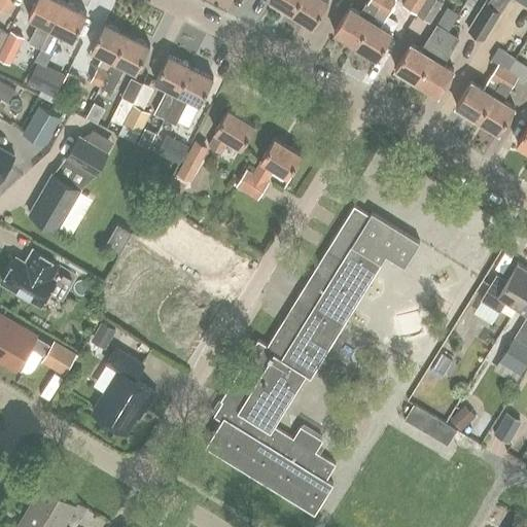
[(46,39),(65,3),(59,0),(37,0),(29,16),(38,22),(28,41),(42,48),(46,39)]
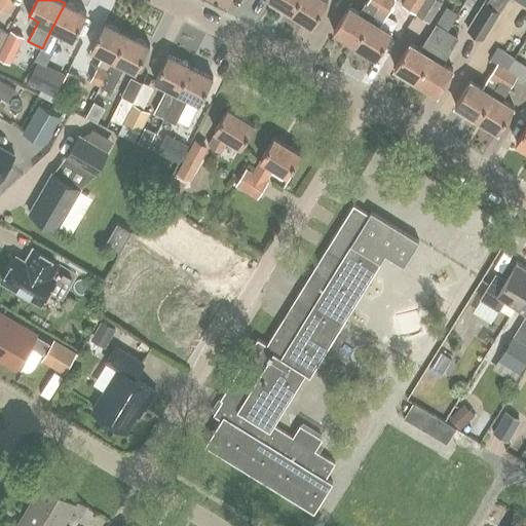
[(292,13),(299,0),(270,0),(270,1),(292,13)]
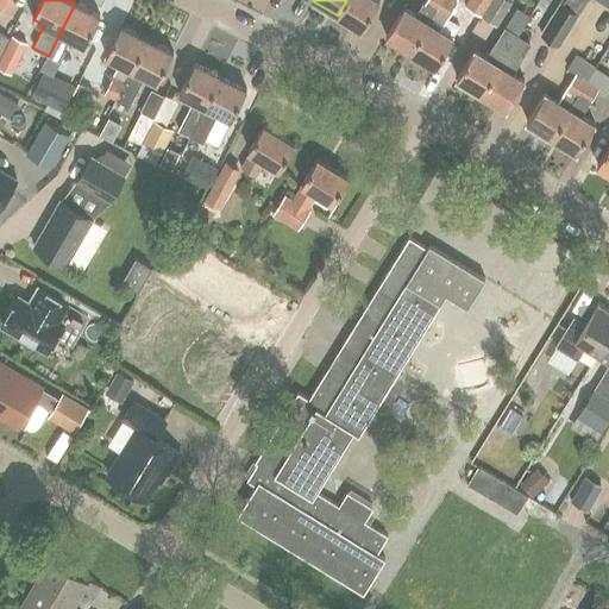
[(381,2),(376,0),(346,0),(338,16),(363,31),(381,2)]
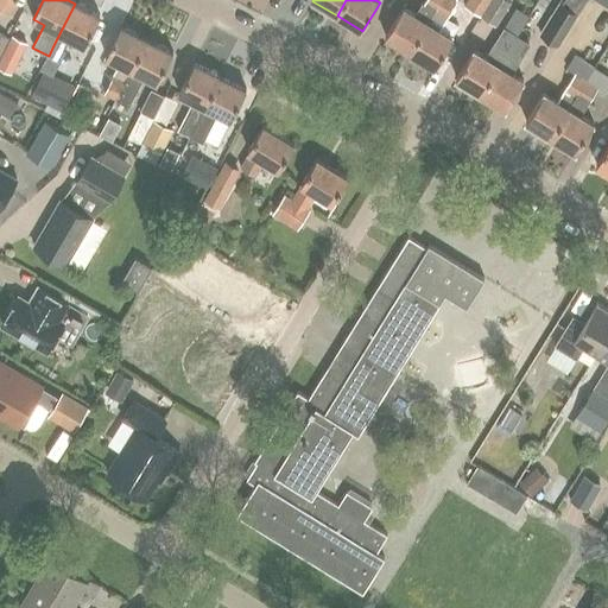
[(411,52),(443,0),(426,0),(425,2),(424,1),(415,16),(404,8),(386,37),(411,52)]
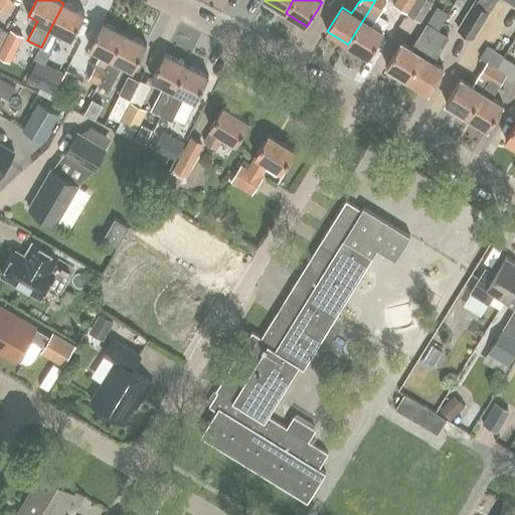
[(384,33),(372,26),(387,2),(384,0),(375,0),(348,44),(369,57),(384,33)]
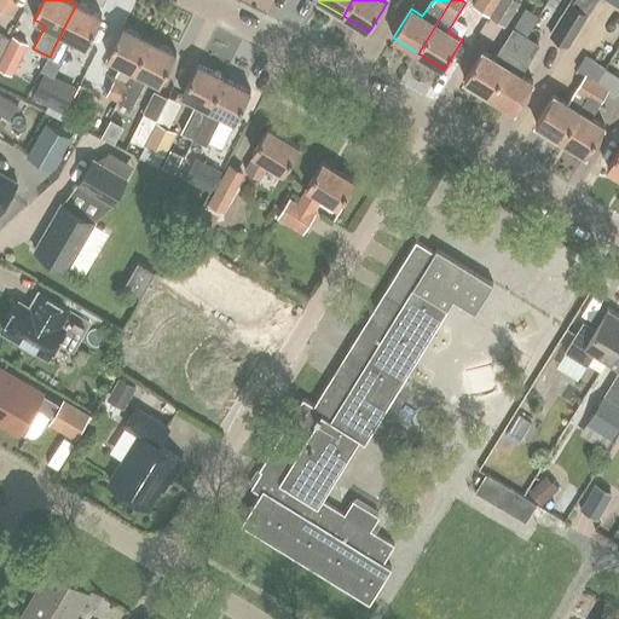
[(490,18),(501,0),(476,0),(473,7),(490,18)]
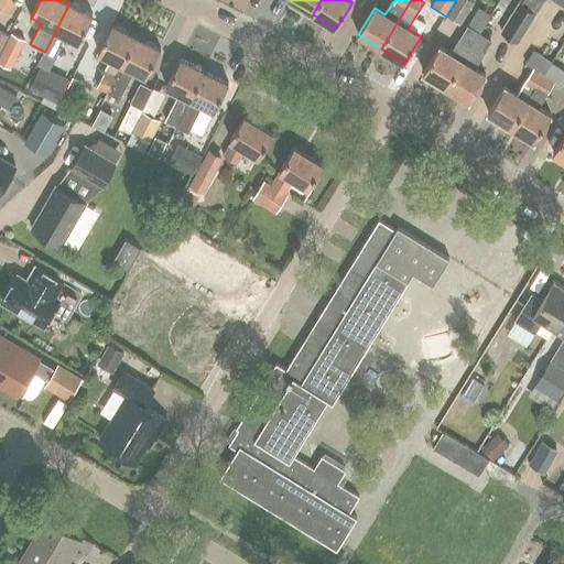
[(456,0),(446,17),(459,24),(474,3),(468,0),(456,0)]
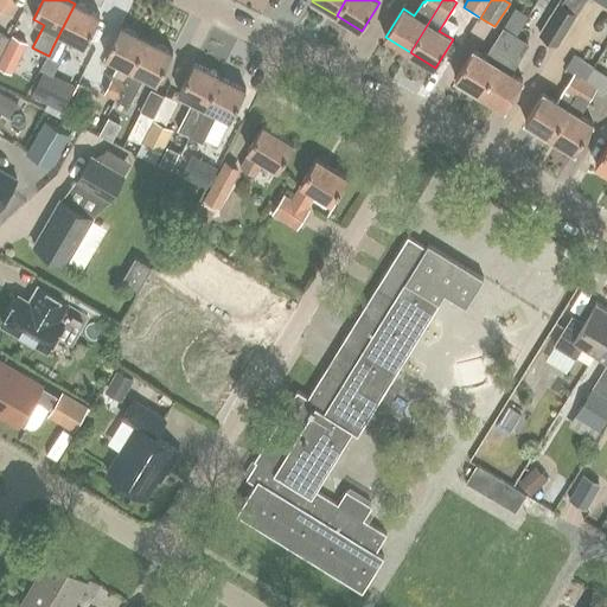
[(558,2),(537,36),(557,48),(577,14),(558,2)]
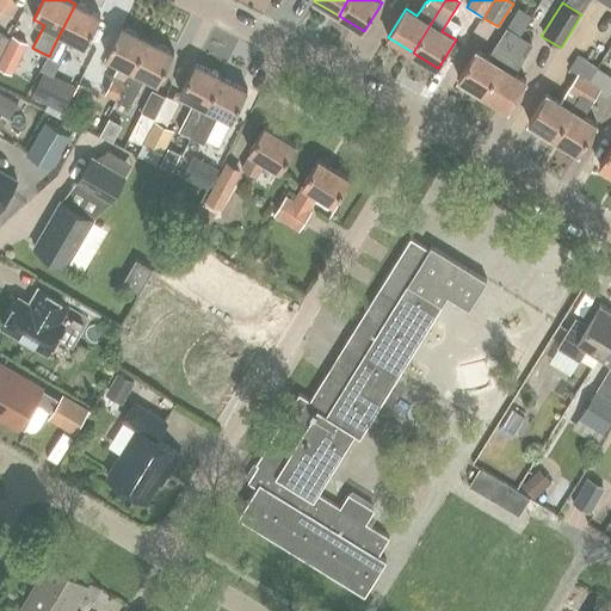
[(54,45),(49,56),(63,63),(68,53),(65,50),(71,38),(87,47),(102,17),(75,4),(54,45)]
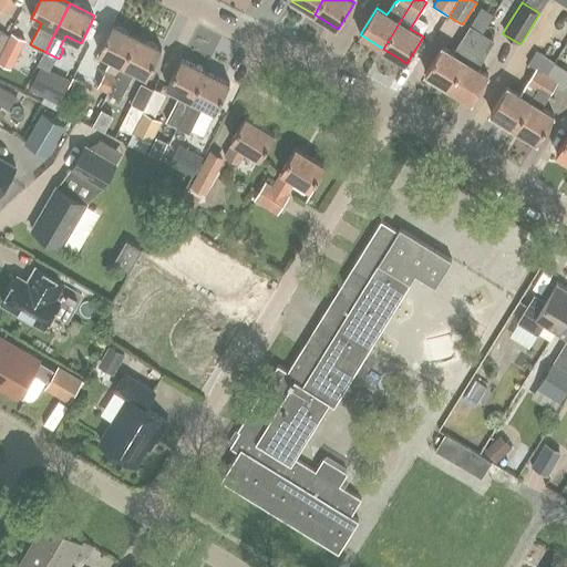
[(110,94),(138,38),(113,26),(100,53),(111,59),(96,88),(110,94)]
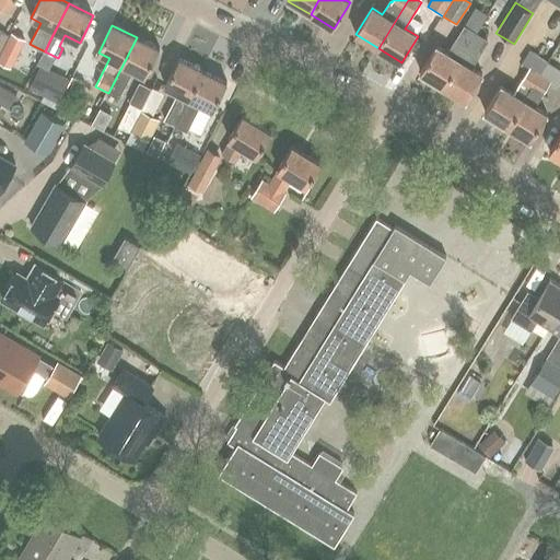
[(443,86),(475,34),(465,28),(450,55),(436,47),(420,72),(443,86)]
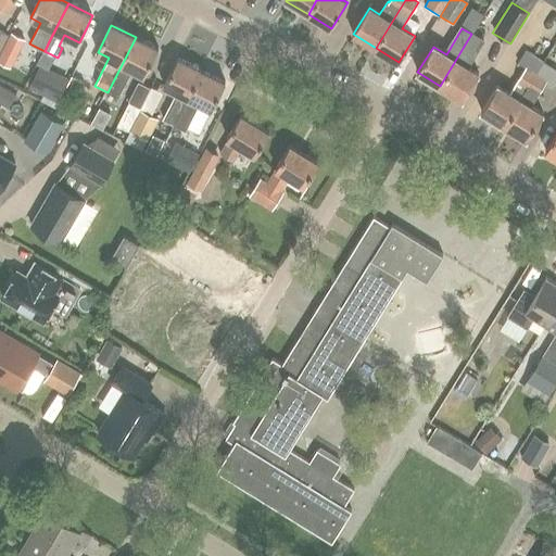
[(467,67),(474,58),(483,41),(471,34),(440,86),(463,100),(478,74),(467,67)]
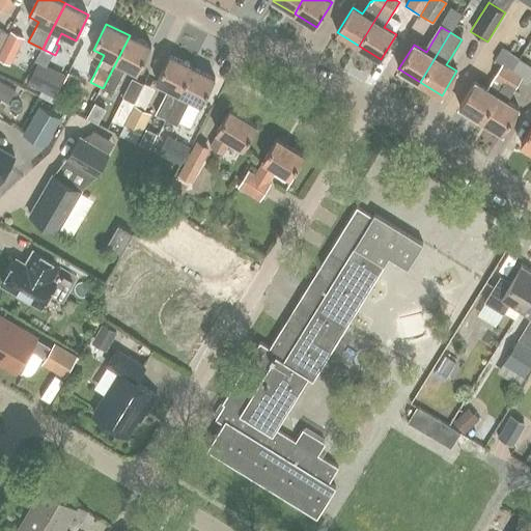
[(23,39),(9,33),(0,51),(0,60),(9,65),(23,39)]
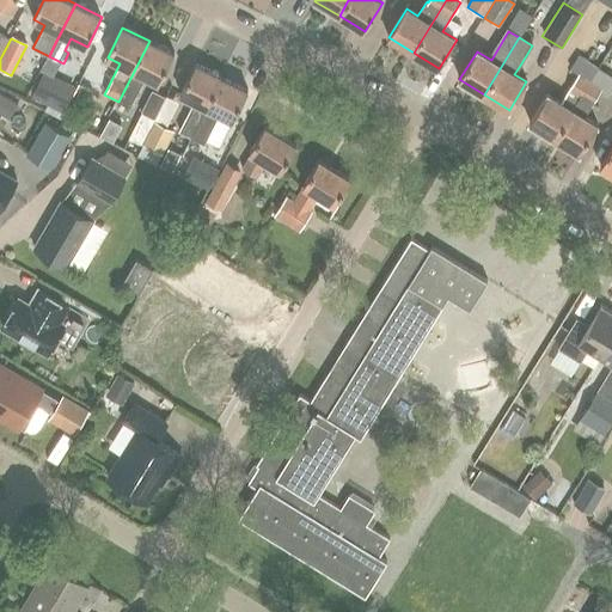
[(150,41),(118,102),(130,108),(146,77),(159,84),(175,54),(150,41)]
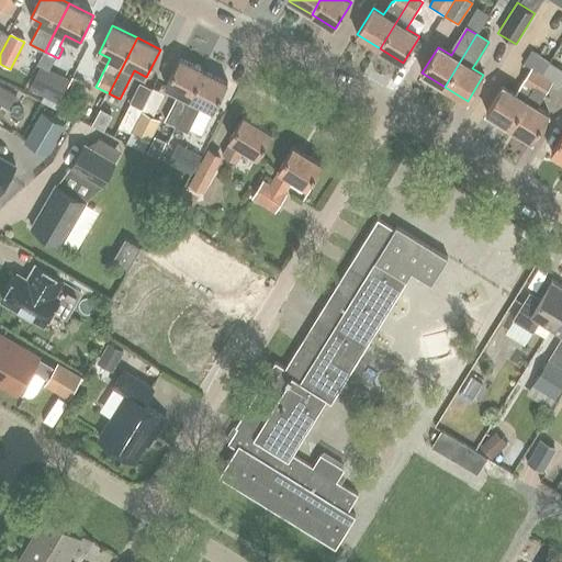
[(549,63),(531,52),(524,64),(530,68),(514,93),(503,87),(486,112),(510,126),(549,63)]
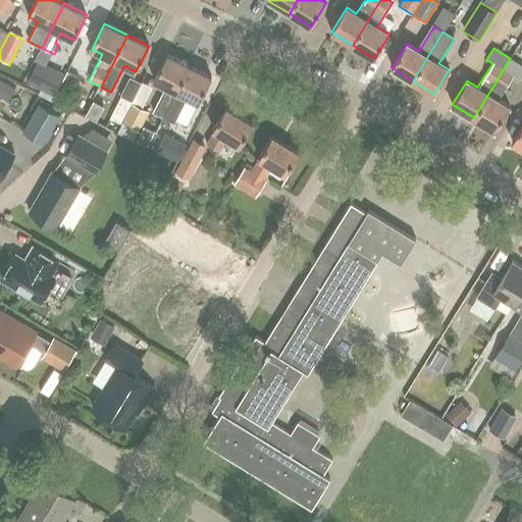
[(164,118),(191,66),(168,54),(155,81),(165,86),(152,112),(164,118)]
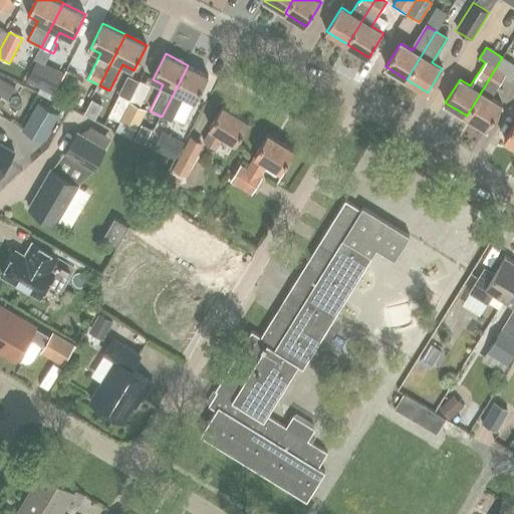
[(501,104),(490,97),(503,77),(510,82),(513,76),(513,64),(502,57),(467,115),(487,129),(501,104)]
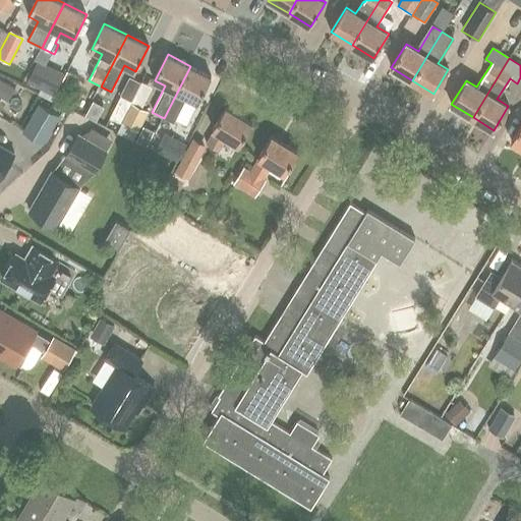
[(64,74),(39,61),(27,83),(53,97),(64,74)]
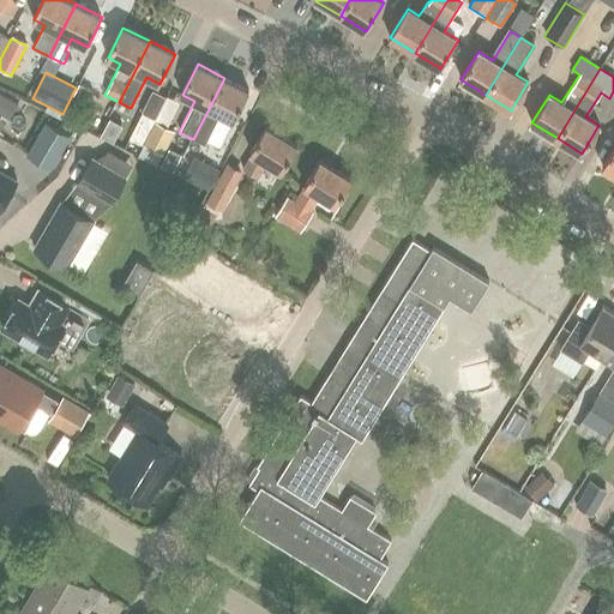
[(250,91),(224,78),(193,139),(208,146),(223,116),(234,121),(250,91)]
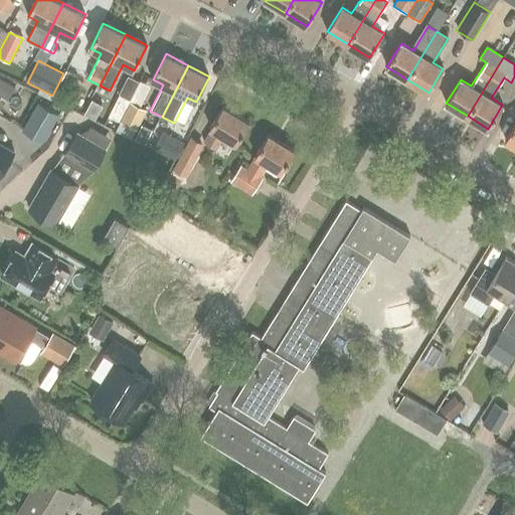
[(66,70),(53,96),(64,101),(77,75),(66,70)]
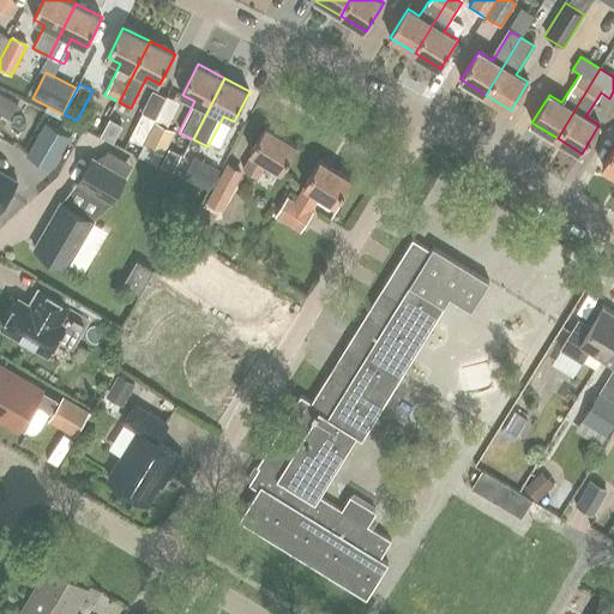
[(144,112),(131,138),(143,144),(155,121),(157,118),(144,112)]
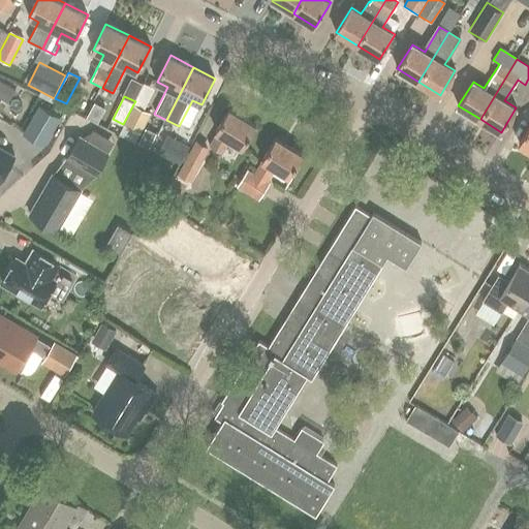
[(151,113),(145,110),(133,104),(123,124),(141,132),(151,113)]
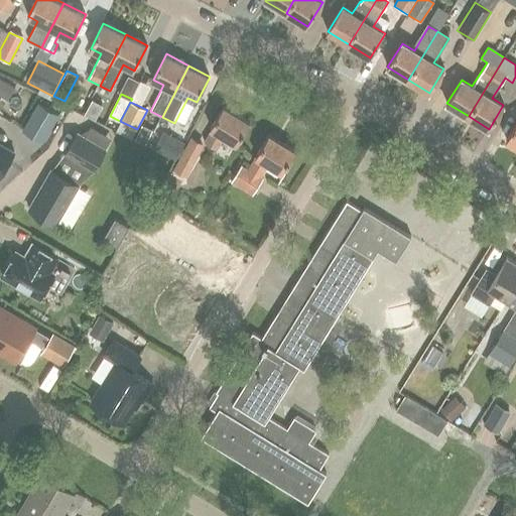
[(38,103),(22,130),(43,143),(59,116),(38,103)]
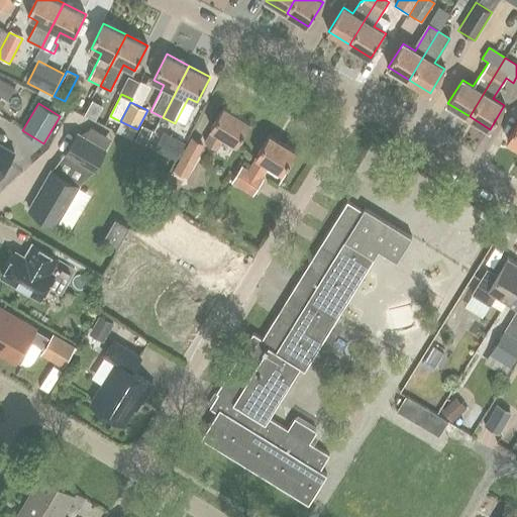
[(237,145),(251,123),(224,107),(211,128),(213,130),(206,143),(217,150),(225,137),(237,145)]
